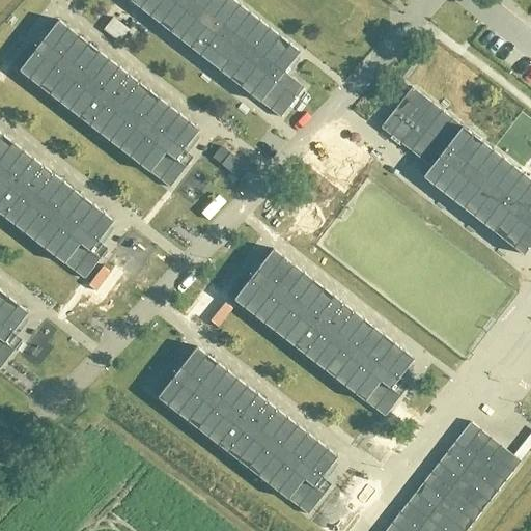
[(299,53),(230,0),(127,0),(280,119),(304,89),(283,74),(299,53)]
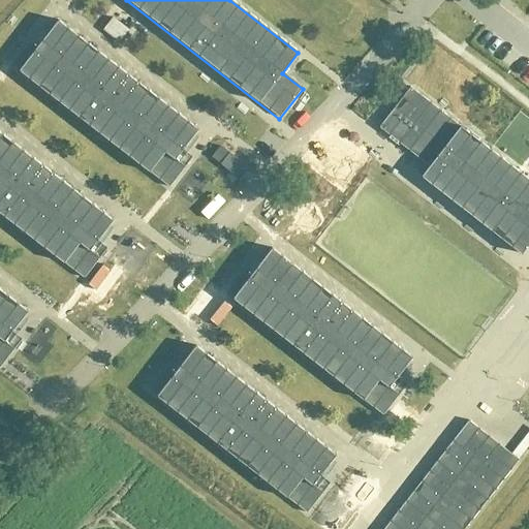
[(197,131),(58,22),(18,72),(168,189),(192,159),(182,151),(197,131)]
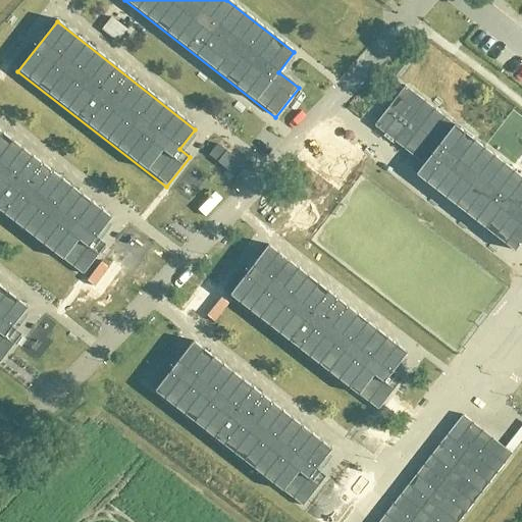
[(521,242),(521,178),(404,88),(373,127),(423,165),(415,175),(514,253),(521,242)]
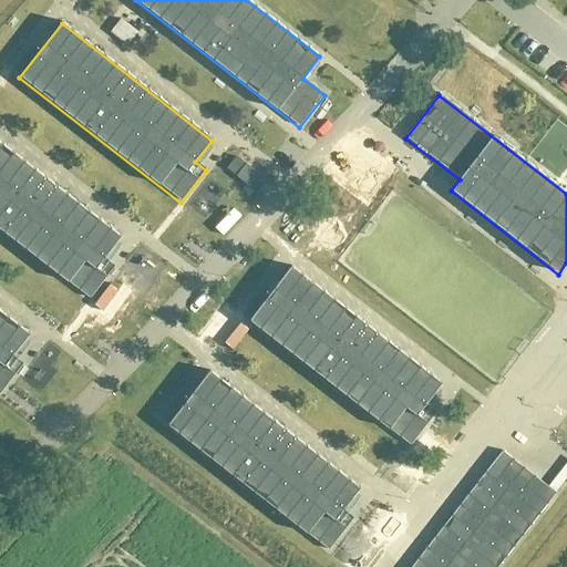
[(121,238),(0,143),(0,230),(89,299),(114,268),(104,259),(121,238)]
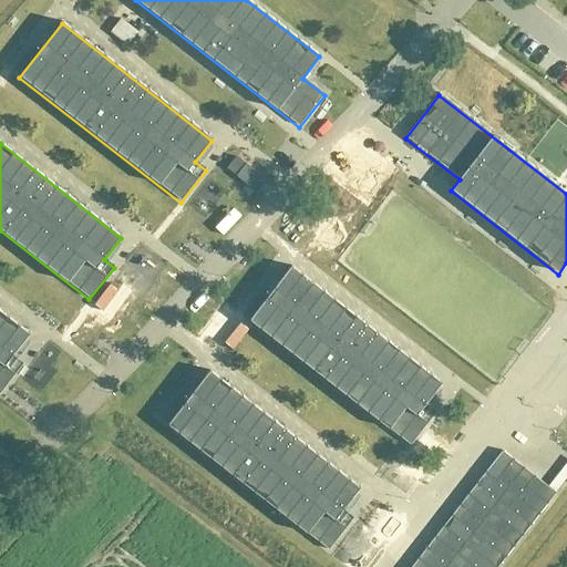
[(235,178),(257,195),(266,182),(245,166),(235,178)]
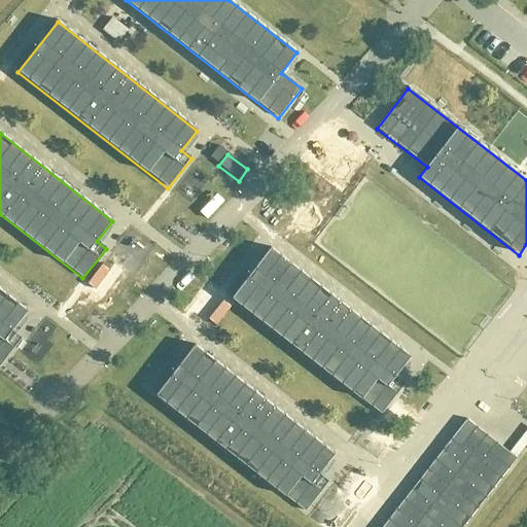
[(410,357),(270,248),(231,297),(381,416),(405,385),(394,378),(410,357)]
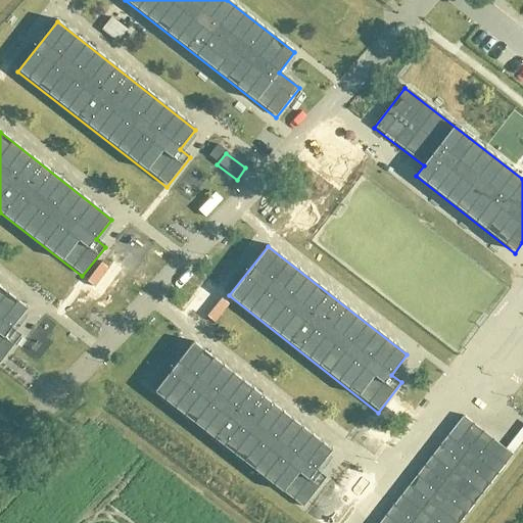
[(27,310),(0,288),(0,364),(21,337),(11,329),(27,310)]
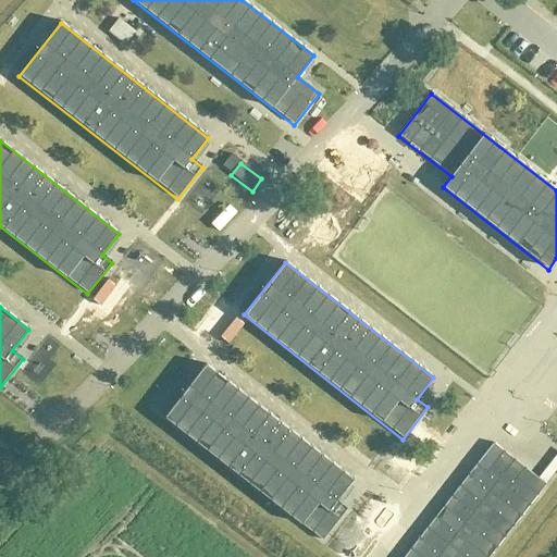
[(353,481),(206,366),(164,419),(321,541),(347,510),(336,502),(353,481)]
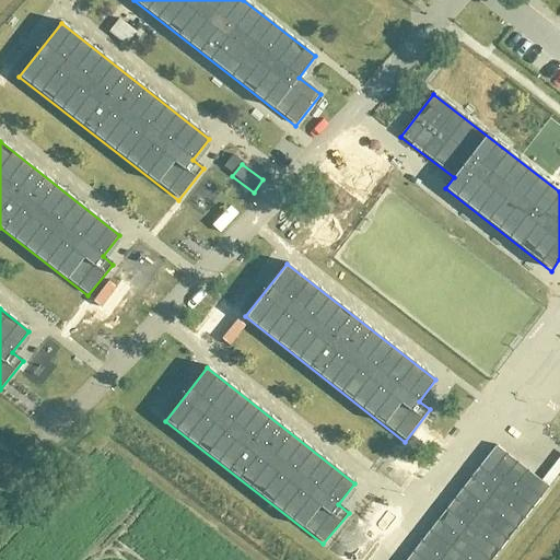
[(493,559),(549,490),(497,448),(408,559),(493,559)]
